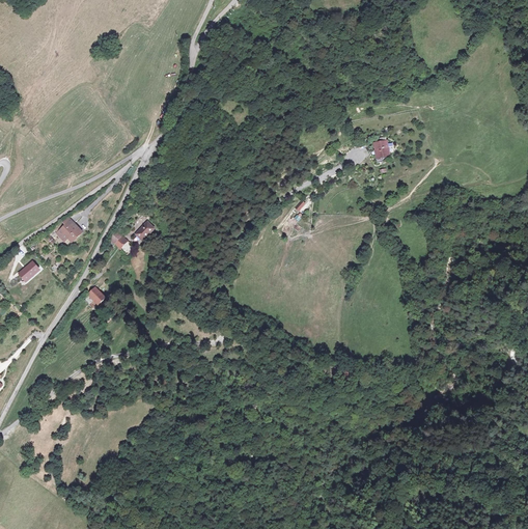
[(390,155),(387,138),(372,141),(377,159),(390,155)]
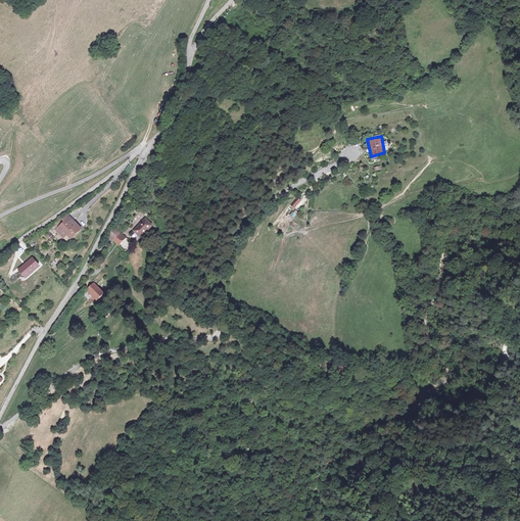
[(301,200),(295,195),(289,202),(294,207),(301,200)]
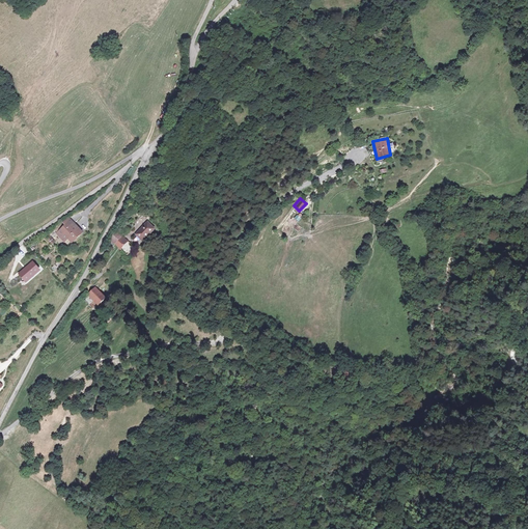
[(83,231),(70,218),(54,232),(64,242),(67,239),(72,243),(83,231)]
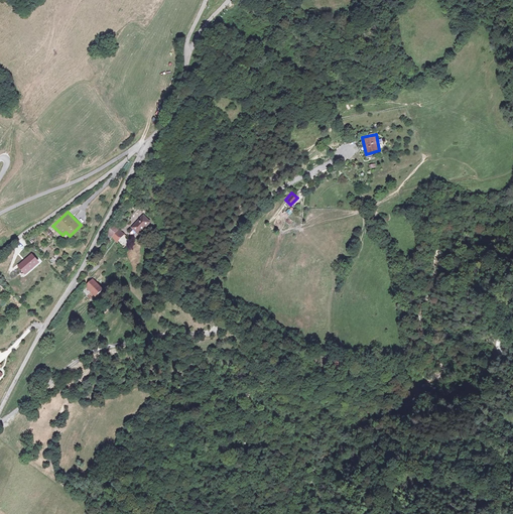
[(141,213),(129,225),(139,235),(151,222),(141,213)]
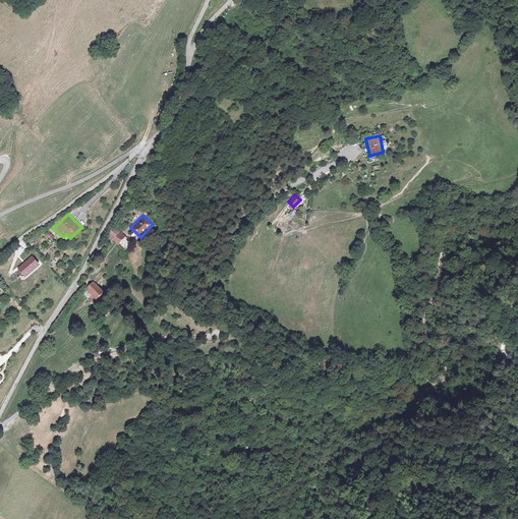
[(125,235),(113,225),(105,235),(117,245),(125,235)]
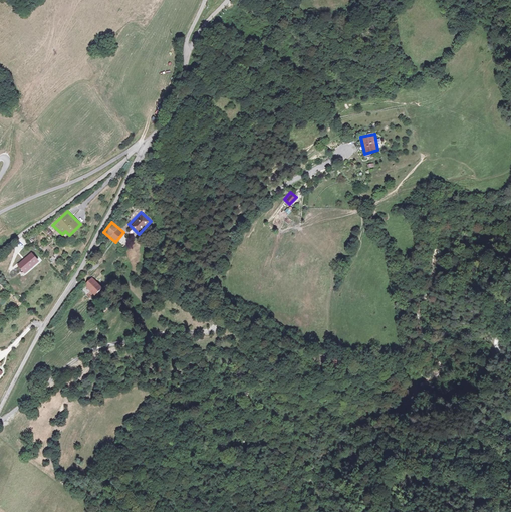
[(29,252),(15,261),(23,272),(30,267),(28,263),(34,259),(29,252)]
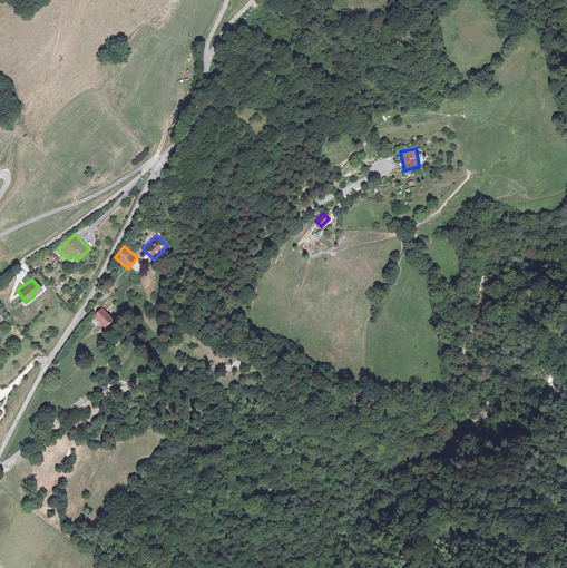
[(114,319),(101,307),(93,316),(105,327),(114,319)]
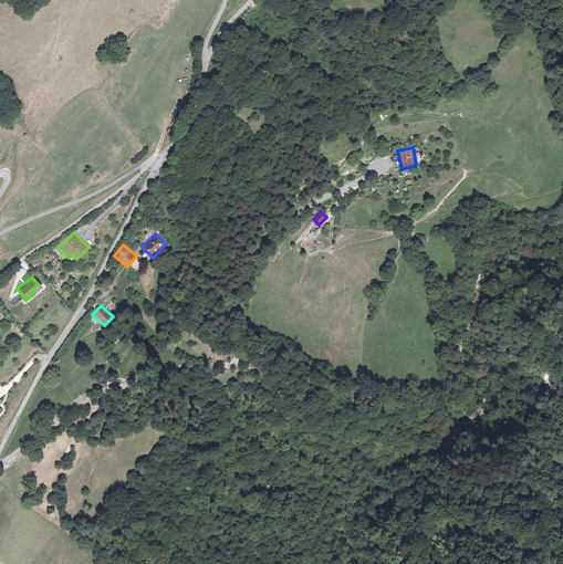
All buildings are outlined.
